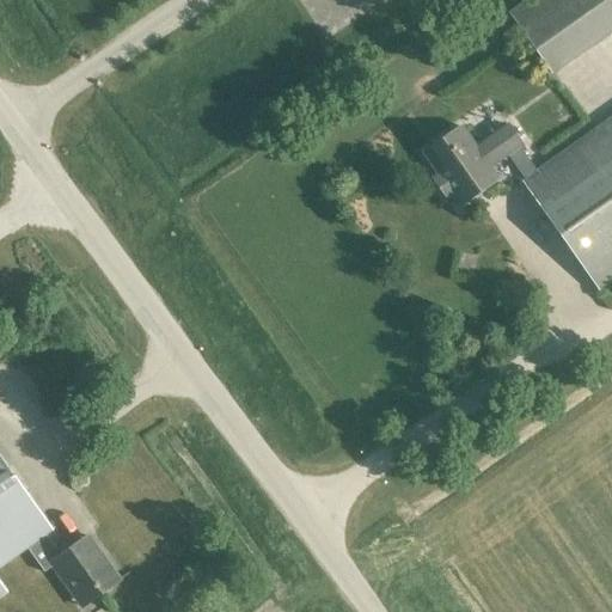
[(611,0),(528,0),(510,13),(552,74),(611,31),(611,0)]
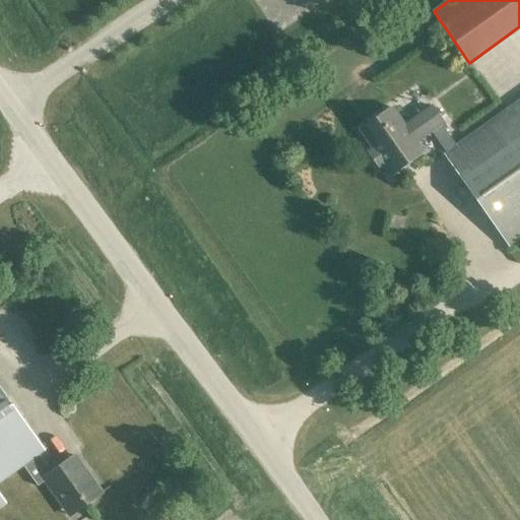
[(519,101),(456,146),(446,153),(445,154),(510,247),(519,239),(519,101)]
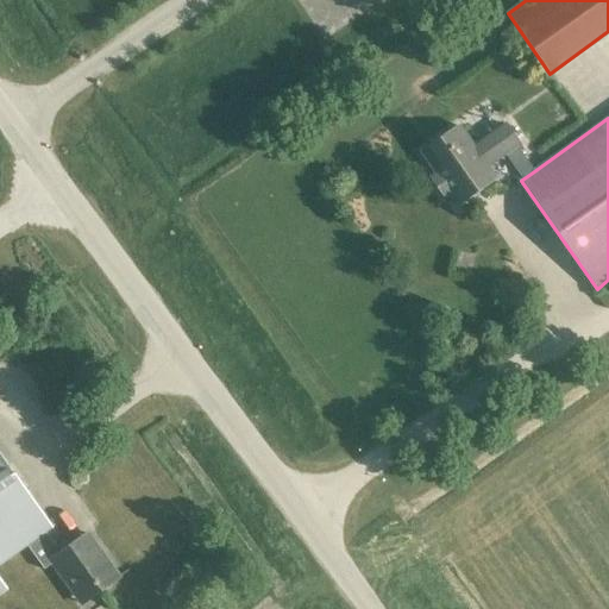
[(522,180),(534,171),(518,146),(520,145),(506,125),(473,148),(459,127),(445,137),(444,135),(434,142),(435,144),(421,154),(435,174),(431,177),(445,198),(450,194),(458,205),(496,179),(488,167),(504,155),(522,180)]
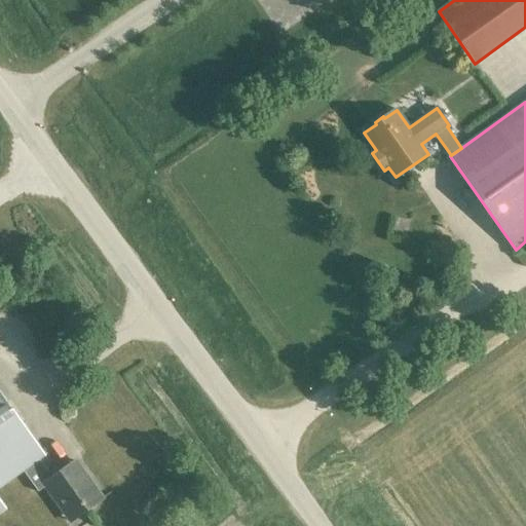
[(0,488),(23,472),(39,460),(45,456),(0,393),(0,514),(7,509),(0,498),(0,488)]
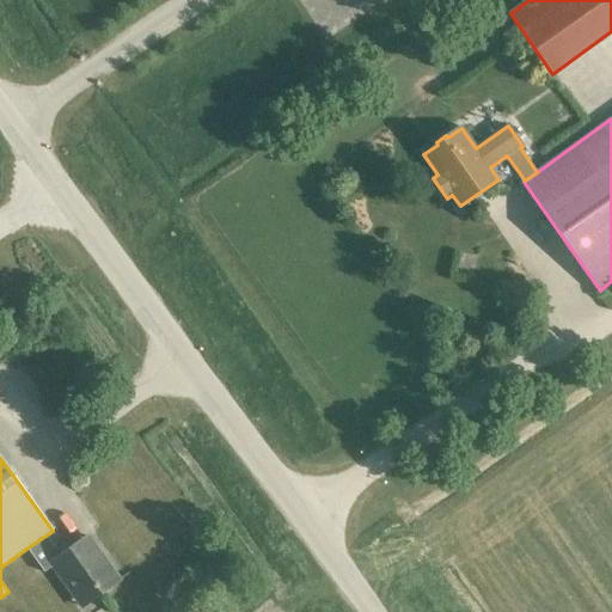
[(57,551),(46,536),(26,549),(44,573),(53,567),(83,607),(120,581),(89,537),(71,550),(67,544),(57,551)]
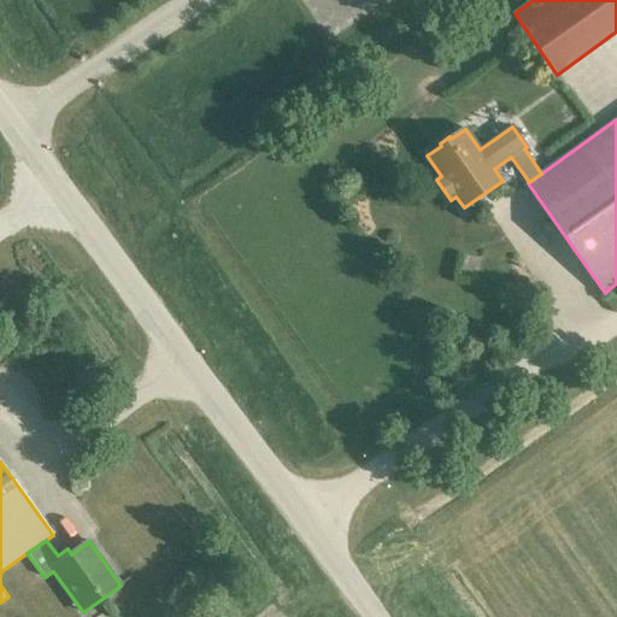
All buildings are outlined.
